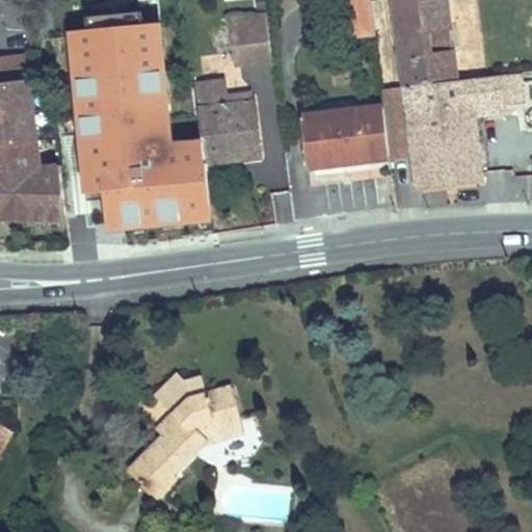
[(371,0),(340,0),(345,42),(376,37),(371,0)]
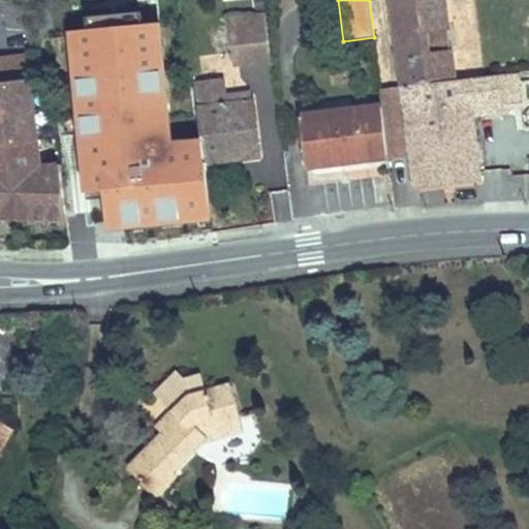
[(369,0),(374,37),(397,35),(404,89),(455,82),(443,0),(369,0)]
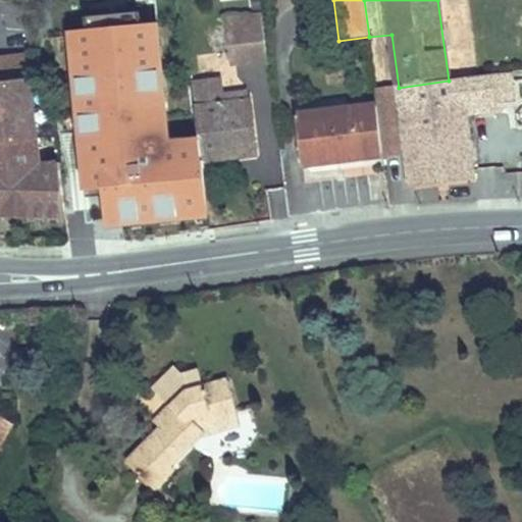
[(261,13),(227,15),(233,63),(268,61),(261,13)]
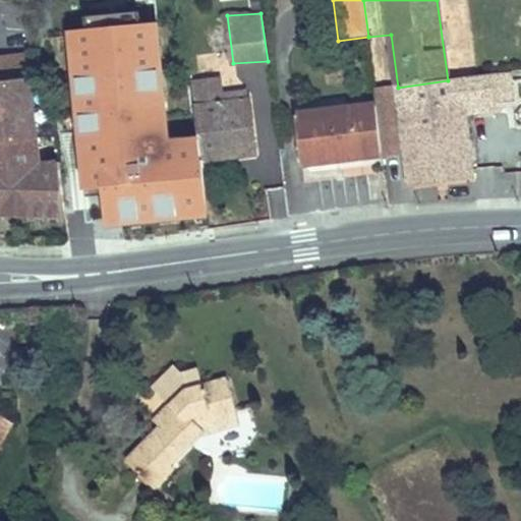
[(85,32),(72,33),(87,180),(91,179),(92,183),(108,181),(111,217),(208,208),(204,162),(201,140),(175,142),(165,25),(152,26),(151,16),(84,22),(85,32)]
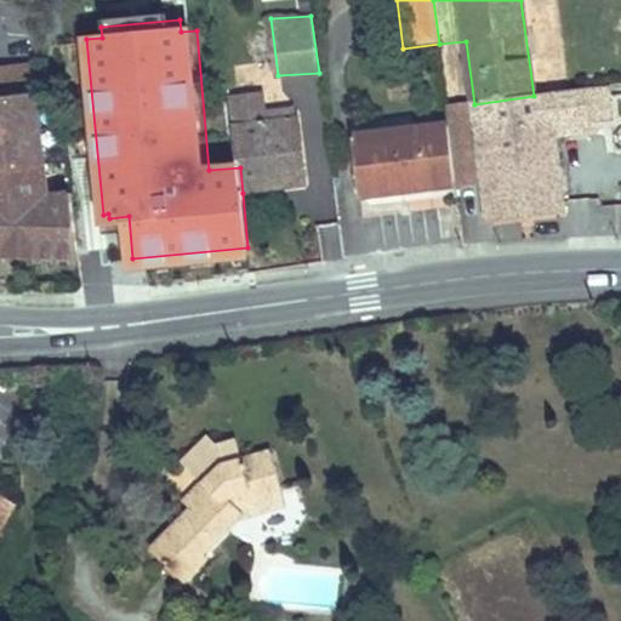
[(0,274),(81,277),(70,159),(44,161),(36,74),(0,77),(0,274)]
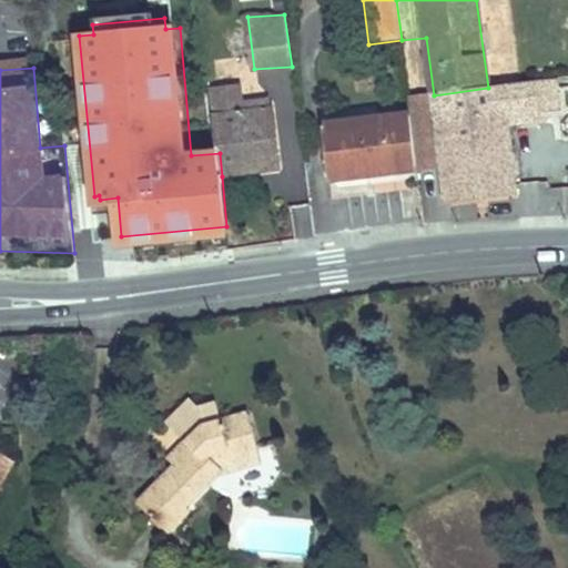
[(220,153),(222,176),(279,173),(274,115),(272,87),(251,88),(251,74),(239,74),(240,118),(219,119),(220,153)]
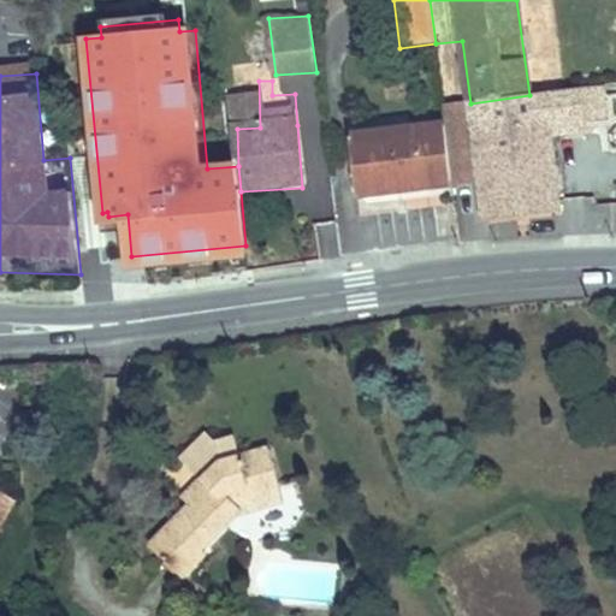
[(471,104),(443,107),(445,124),(450,167),(477,165),(483,221),(558,214),(551,140),(550,129),(563,128),(586,125),(582,89),(529,95),(471,104)]
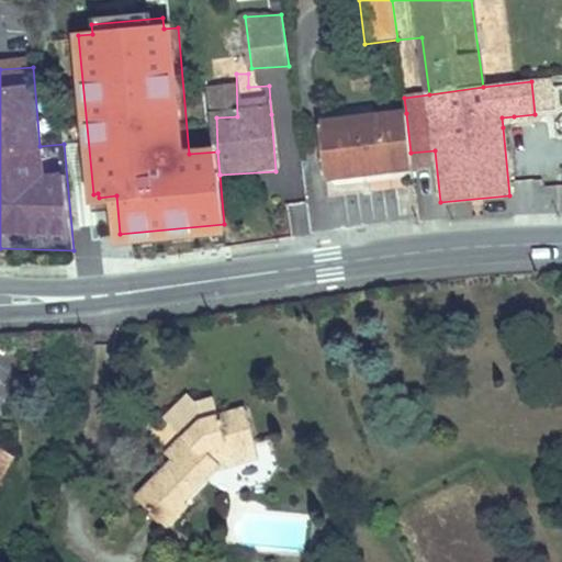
[(325,180),(413,171),(411,153),(406,113),(318,122),(325,180)]
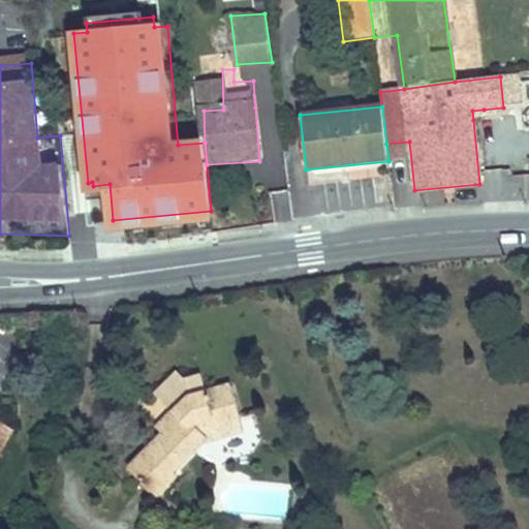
[(484,110),(472,111),(473,120),(485,119),(484,110)]
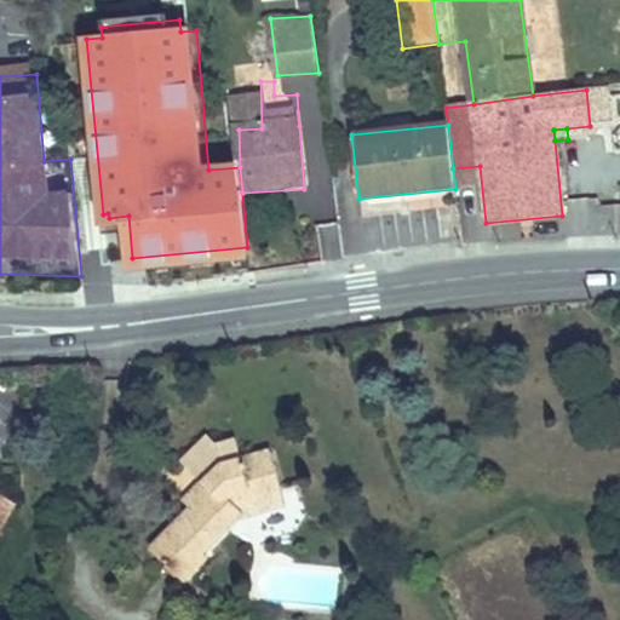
[(201,486),(145,550),(179,585),(201,561),(196,556),(239,511),(237,504),(279,492),(267,448),(220,460),(199,483),(201,486)]
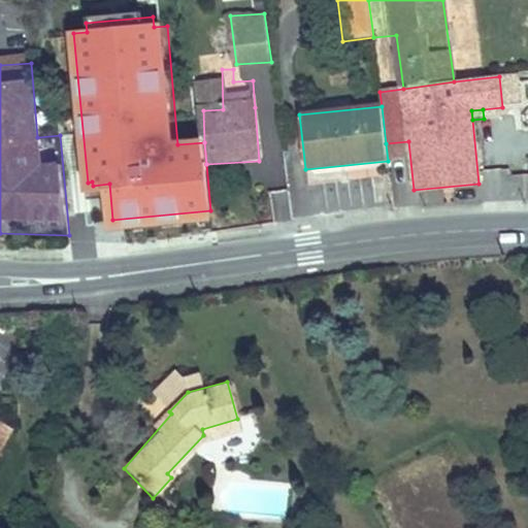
[(0,451),(15,424),(0,417),(0,451)]
